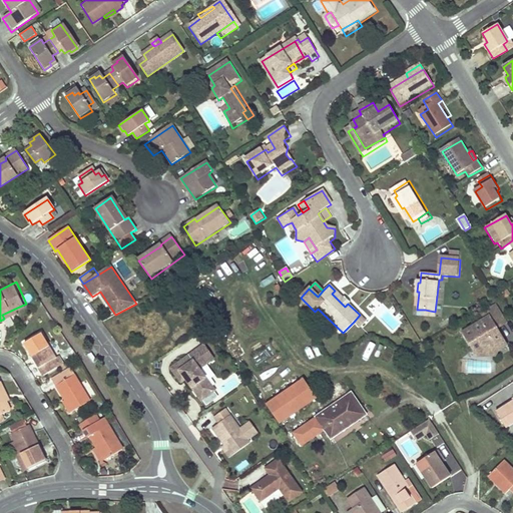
[(350,302),(342,295),(341,297),(335,291),(332,294),(345,307),(348,304),(350,302)]
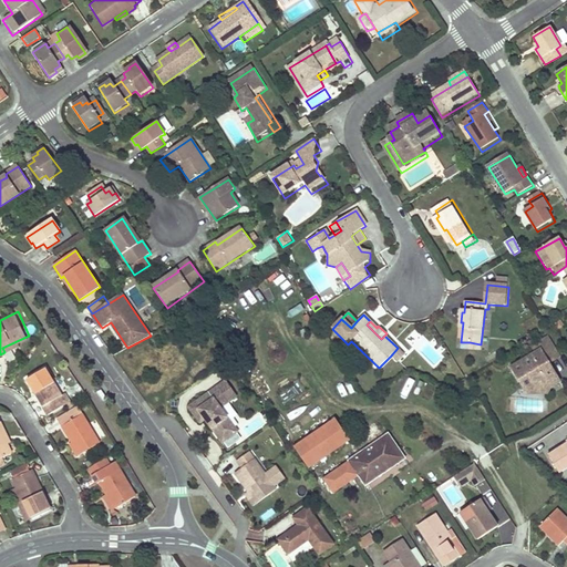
[(536,357),(513,371),(528,397),(562,377),(555,366),(552,360),(559,354),(550,339),(533,350),(536,357)]
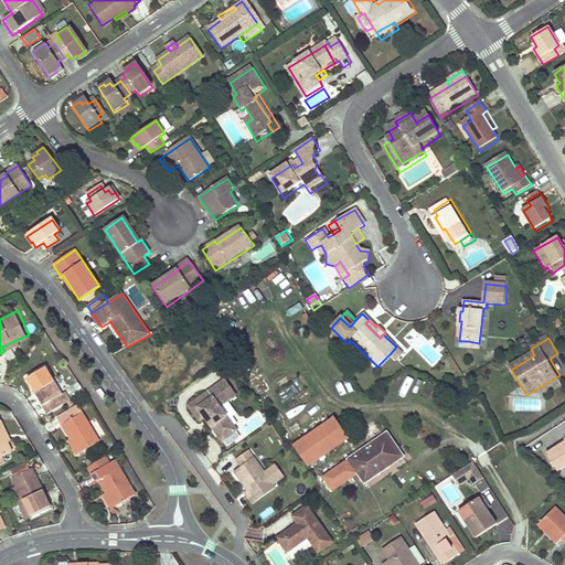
[(19,339),(2,347),(4,351),(21,344),(19,339)]
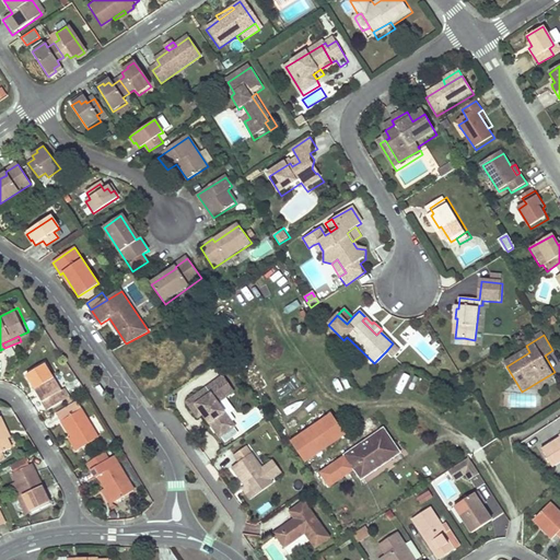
[(400,351),(393,343),(386,351),(393,359),(400,351)]
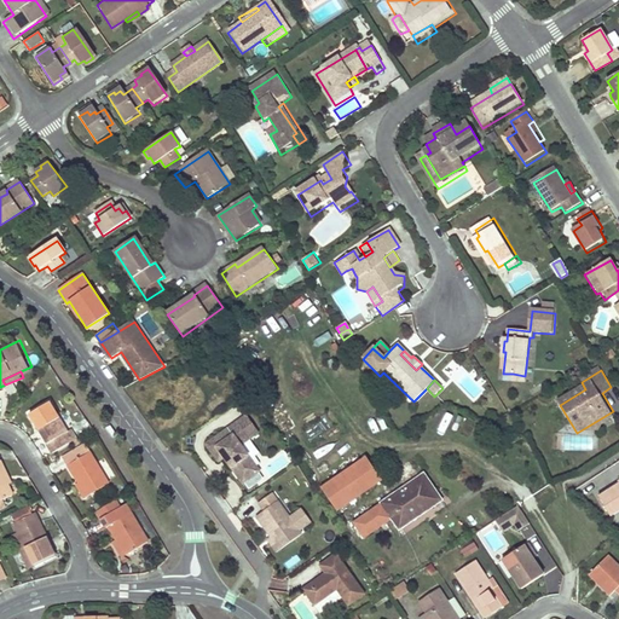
[(611,387),(602,393),(606,399),(614,394),(611,387)]
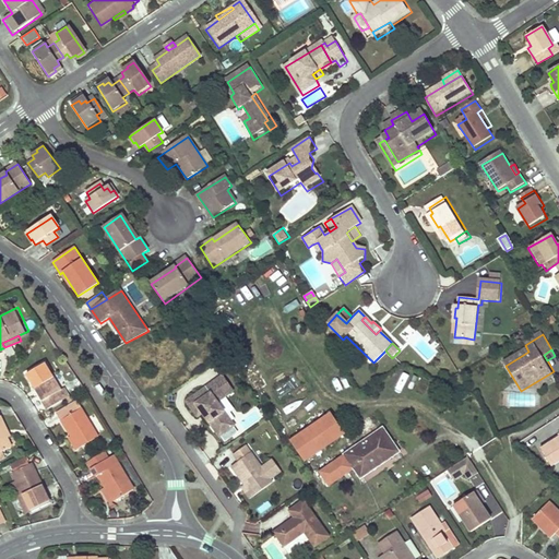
[(48,363),(27,375),(48,408),(64,399),(59,390),(62,389),(48,363)]
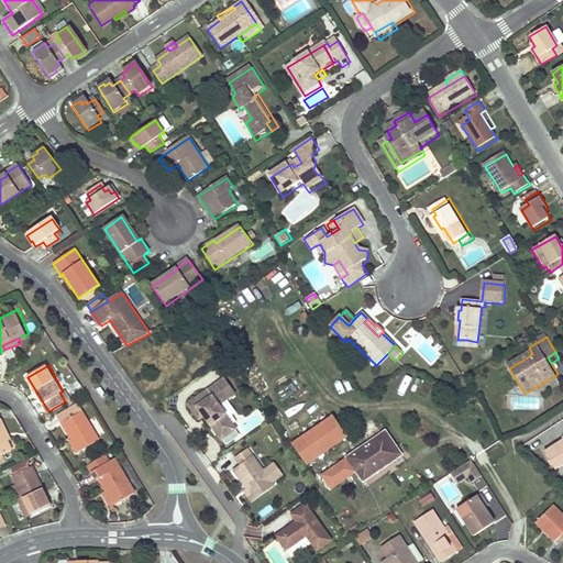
[(558,374),(525,394),(540,393),(561,379),(558,374)]
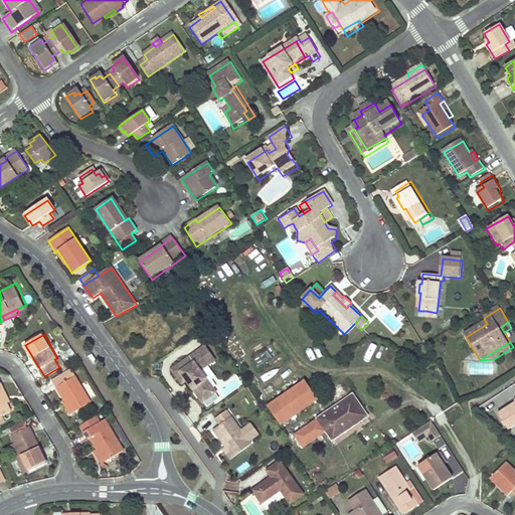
[(200,350),(209,364),(216,360),(206,346),(200,350)]
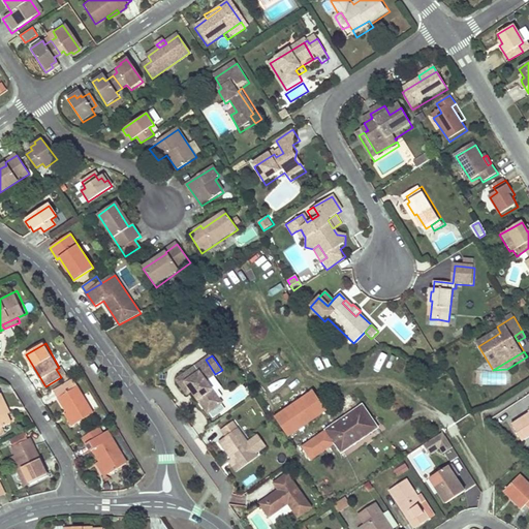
[(198,392),(197,396),(209,412),(223,402),(207,380),(215,374),(206,360),(179,379),(188,393),(195,389),(198,392)]
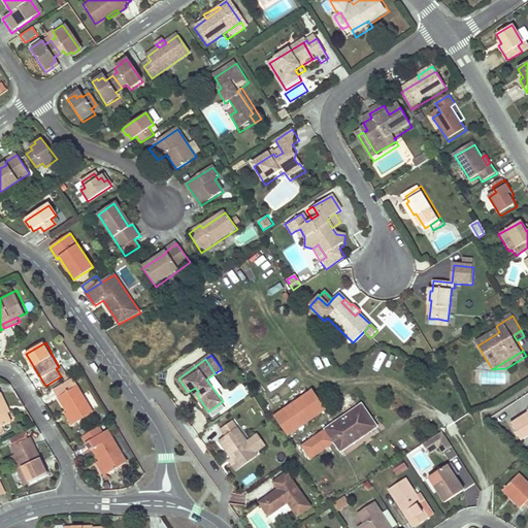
[(100,371),(94,363),(91,365),(97,373),(100,371)]
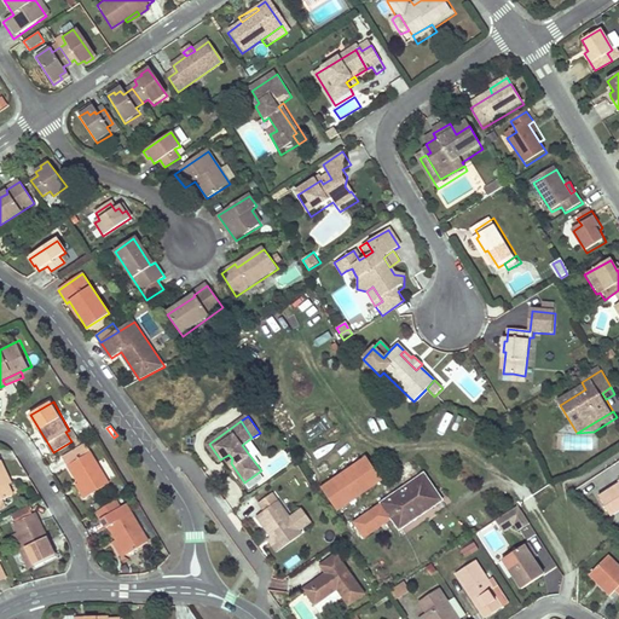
[(87,444),(64,457),(87,496),(111,482),(87,444)]
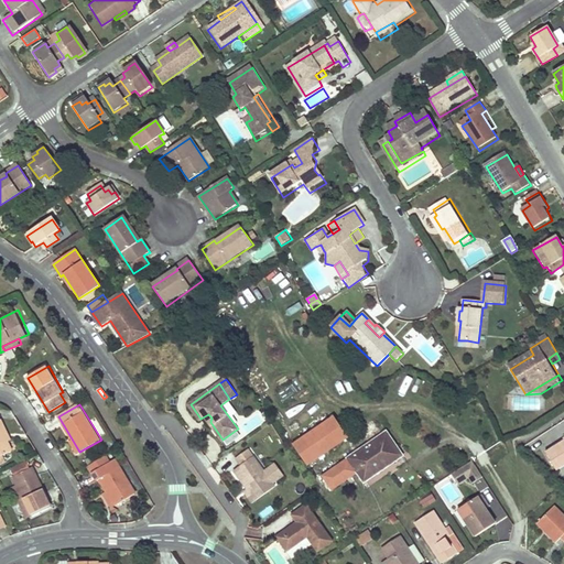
[(347,437),(334,416),(293,444),(307,464),(347,437)]
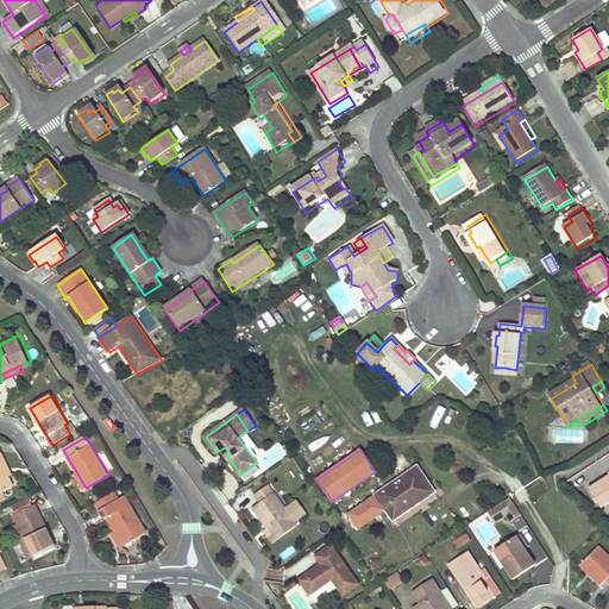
[(0,494),(7,491),(16,488),(10,476),(6,469),(12,465),(5,451),(0,452),(0,494)]
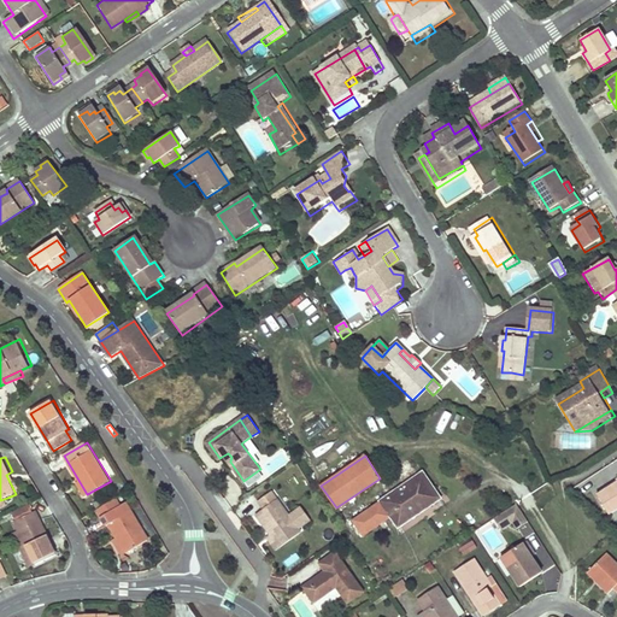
[(422,474),(352,521),(363,535),(391,516),(398,528),(439,499),(422,474)]
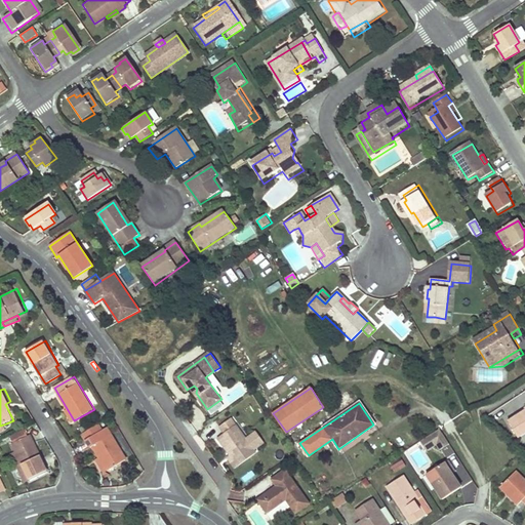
[(524,411),(510,421),(522,441),(524,439),(524,411)]
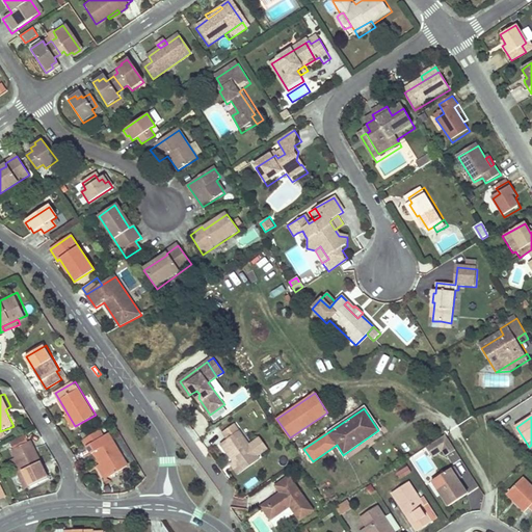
[(234,463),(241,475),(260,461),(234,426),(222,434),(228,442),(221,447),(234,463)]
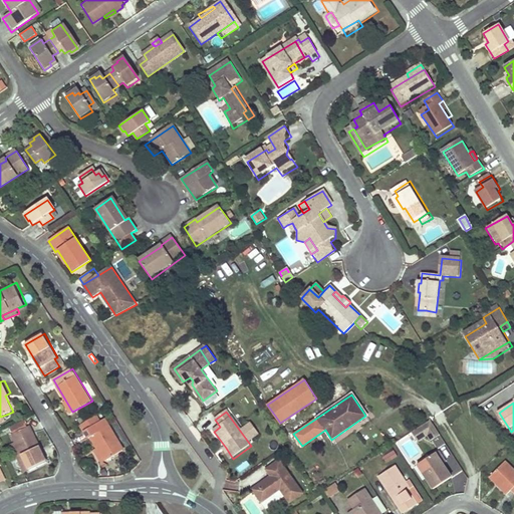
[(0,424),(9,421),(6,415),(0,417),(0,424)]
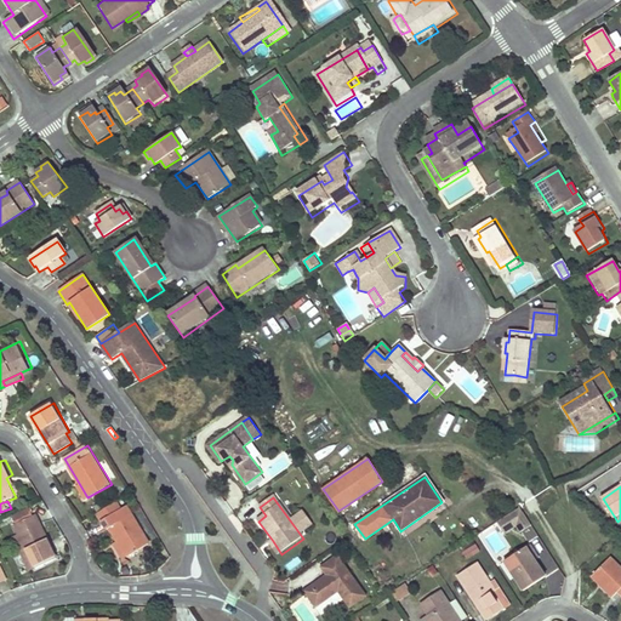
[(149,545),(126,507),(123,510),(118,502),(96,516),(108,534),(112,530),(118,541),(129,557),(149,545)]
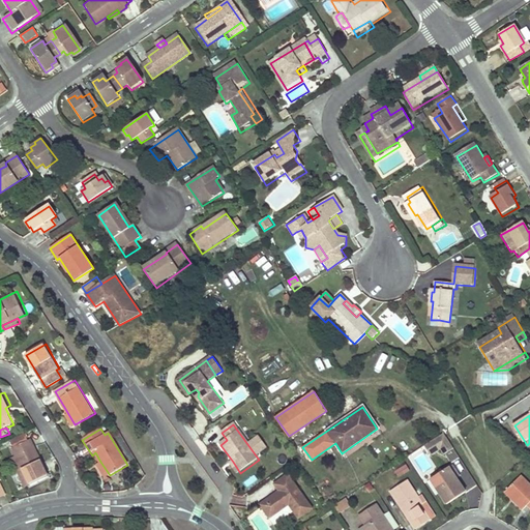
[(15,445),(12,446),(17,454),(31,483),(50,475),(32,438),(29,439),(26,432),(12,439),(15,445)]
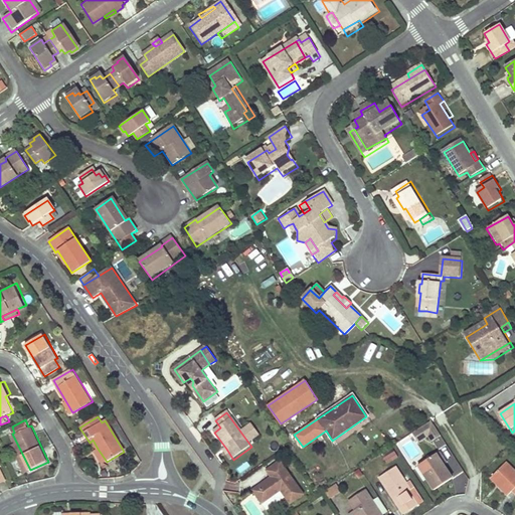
[(402,438),(407,434),(398,420),(393,424),(402,438)]
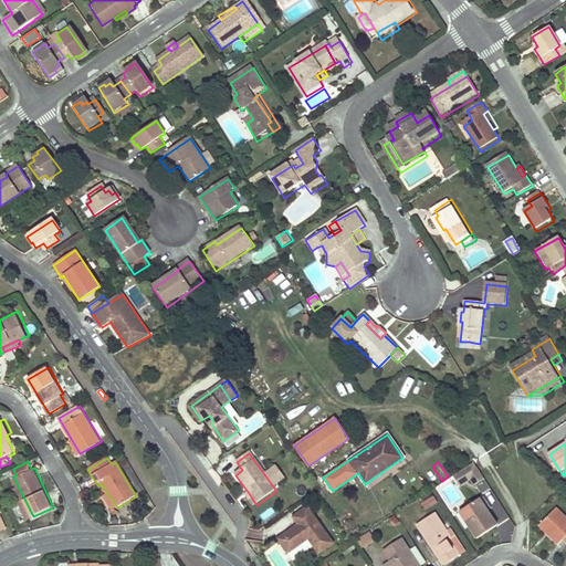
[(473,463),(452,477),(459,486),(470,479),(474,485),(484,479),(473,463)]
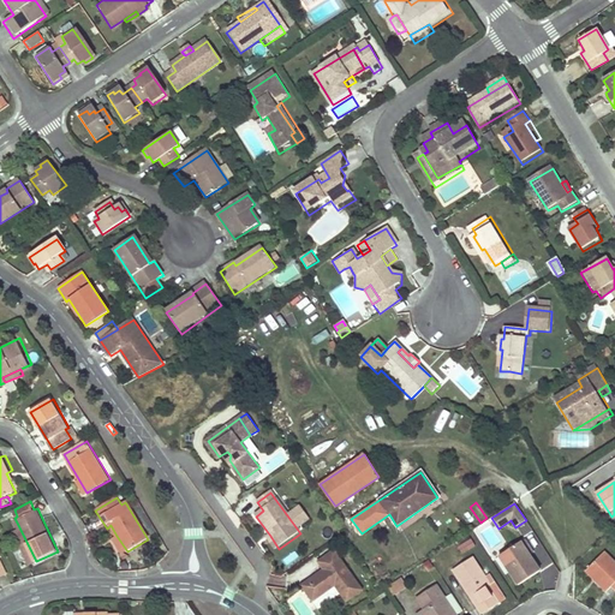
[(13,531),(29,563),(36,561),(19,527),(13,531)]
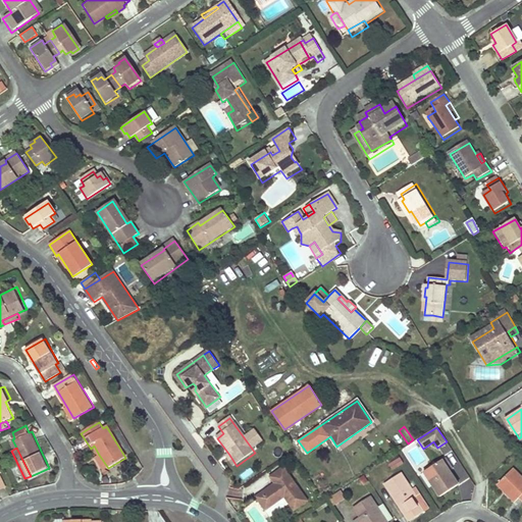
[(99,455),(96,454),(104,468),(108,468),(99,455)]
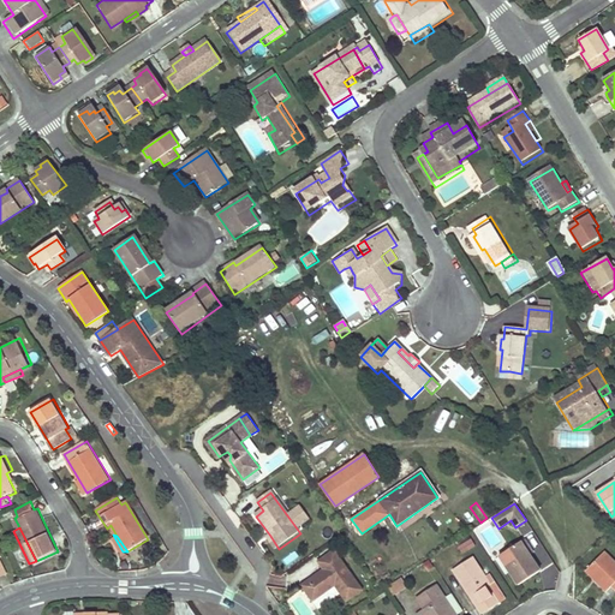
[(275,551),(279,549),(270,536),(267,539),(275,551)]
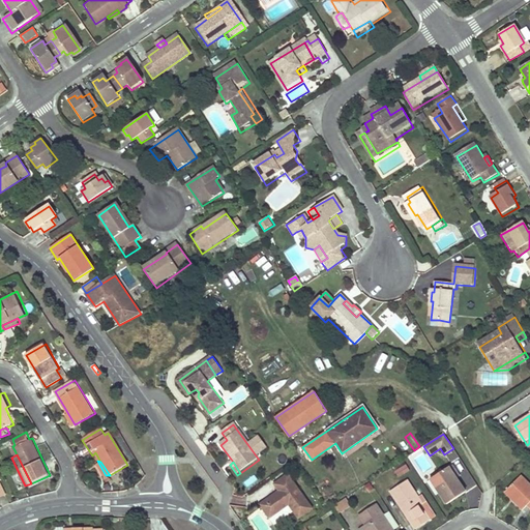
[(396,477),(409,473),(406,464),(393,469),(396,477)]
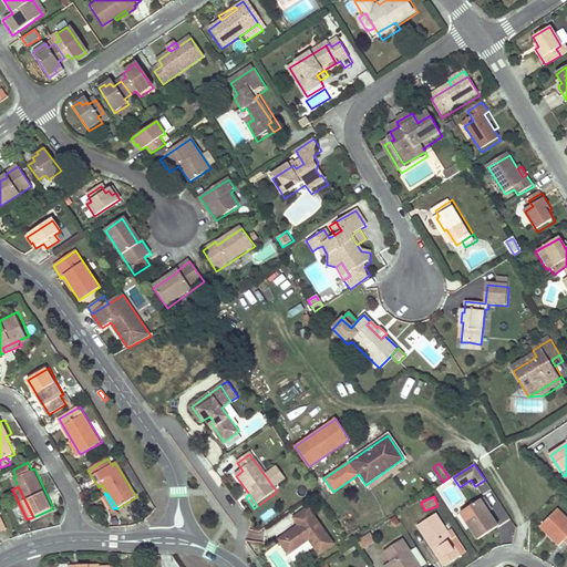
[(480,501),(460,514),(478,539),(497,527),(488,514),(494,511),(485,497),(480,501)]
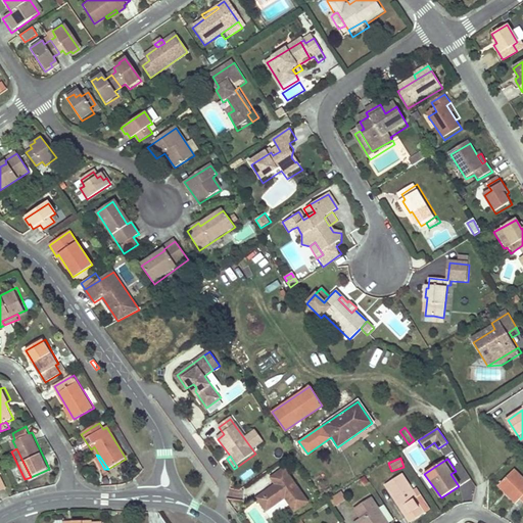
[(522,474),(515,467),(500,483),(518,501),(522,495),(522,474)]
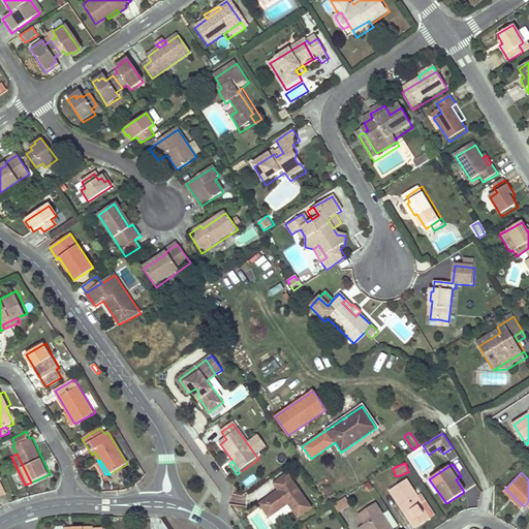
[(312,510),(288,475),(273,486),(278,492),(258,505),(269,520),(288,506),(298,521),(312,510)]
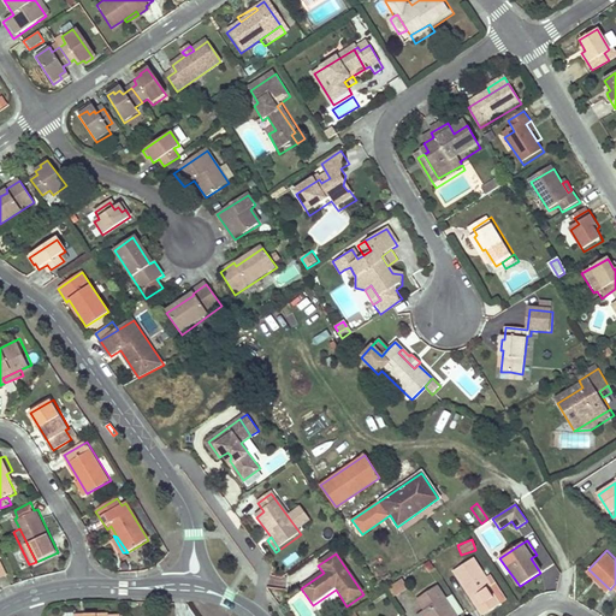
[(473,557),(454,570),(484,615),(499,604),(486,586),(491,582),(473,557)]
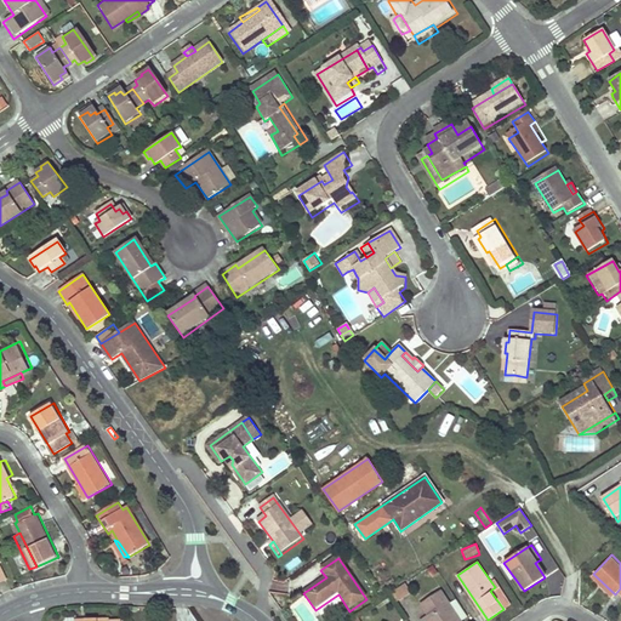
[(412,591),(406,582),(391,593),(396,602),(412,591)]
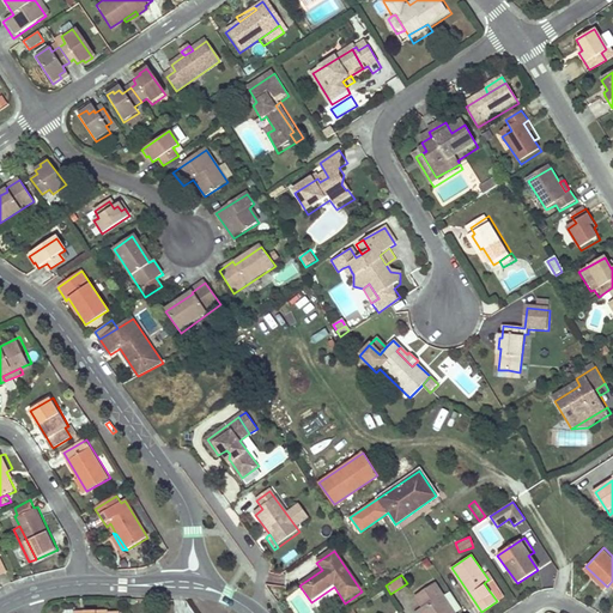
[(454,612),(434,582),(414,596),(424,608),(420,611),(414,612),(454,612)]
